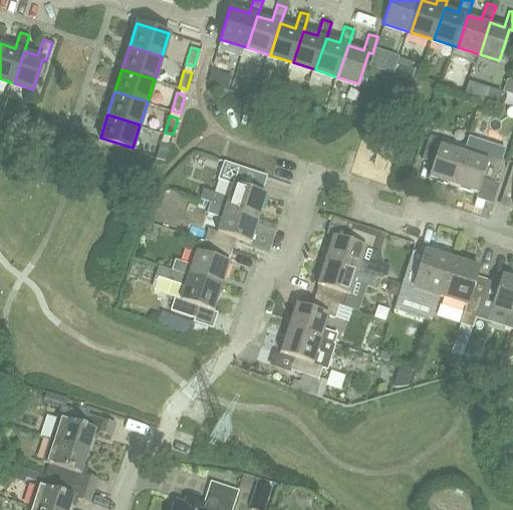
[(453,183),(470,132),(469,132),(465,145),(430,133),(422,157),(434,161),(429,176),(453,183)]
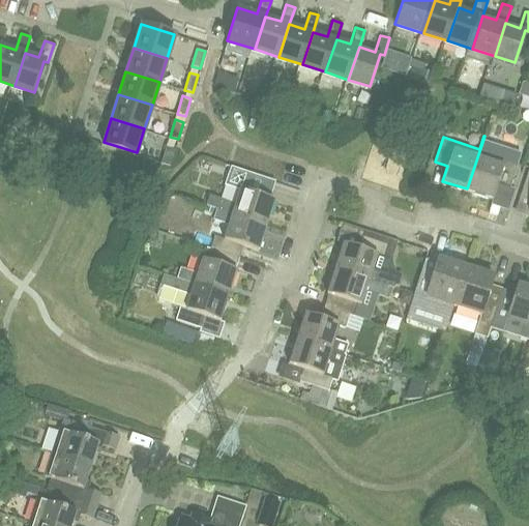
[(518,162),(517,161),(519,154),(496,147),(499,140),(485,136),(467,188),(493,197),(497,182),(509,186),(518,162)]
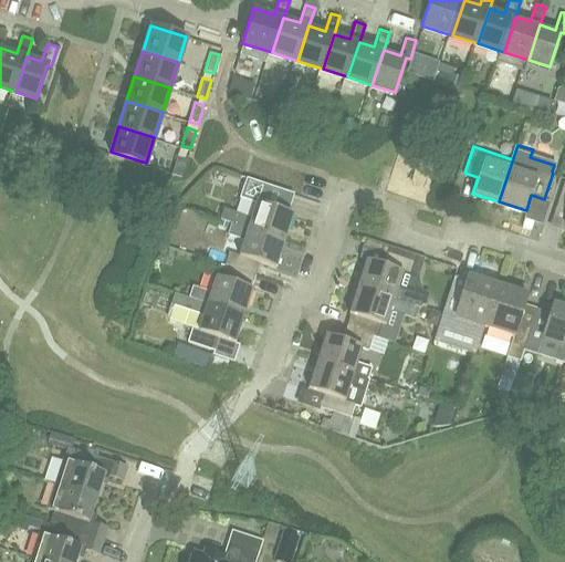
[(179,154),(174,170),(182,174),(188,157),(179,154)]
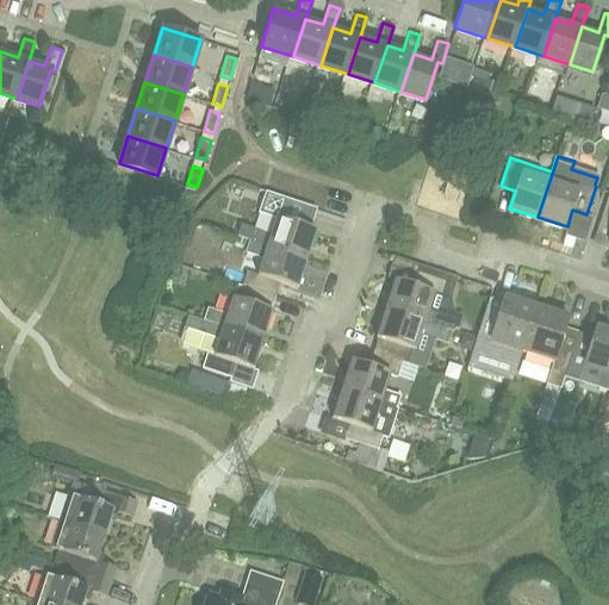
[(306,257),(316,228),(303,223),(309,203),(266,188),(261,201),(263,207),(267,213),(277,217),(272,231),(253,226),(252,230),(244,228),(241,236),(249,238),(306,257)]
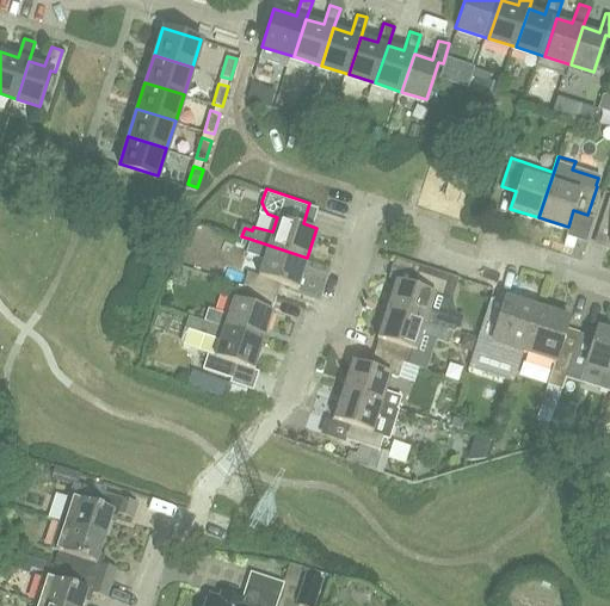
[(186,235),(199,241),(207,227),(193,221),(186,235)]
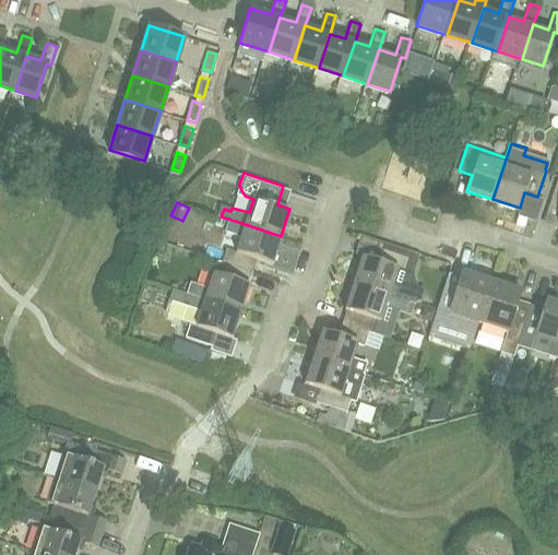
[(272,262),(281,236),(228,219),(225,228),(242,233),(236,251),(218,246),(214,257),(252,270),(257,257),(272,262)]
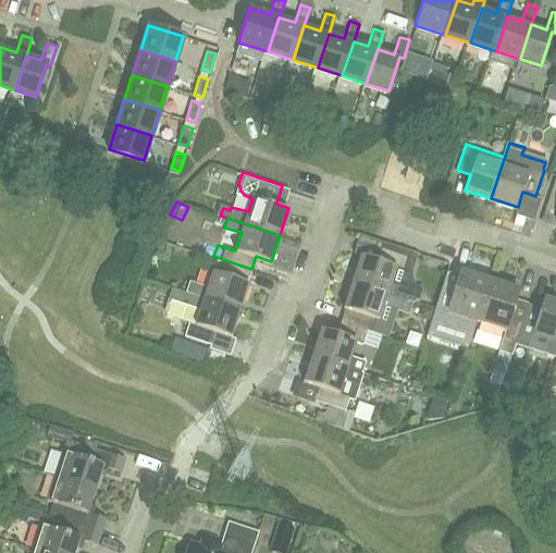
[(392,280),(396,266),(403,268),(407,254),(381,245),(378,258),(360,253),(351,280),(415,299),(415,297),(420,298),(423,285),(408,281),(407,284),(392,280)]
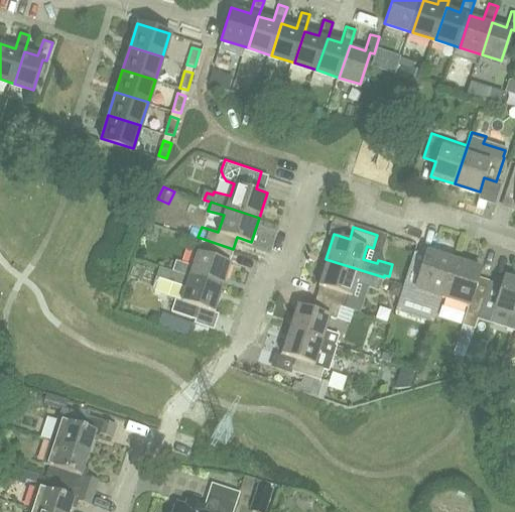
[(231,261),(229,261),(233,249),(198,237),(198,238),(201,239),(192,263),(175,258),(172,268),(222,286),(231,261)]
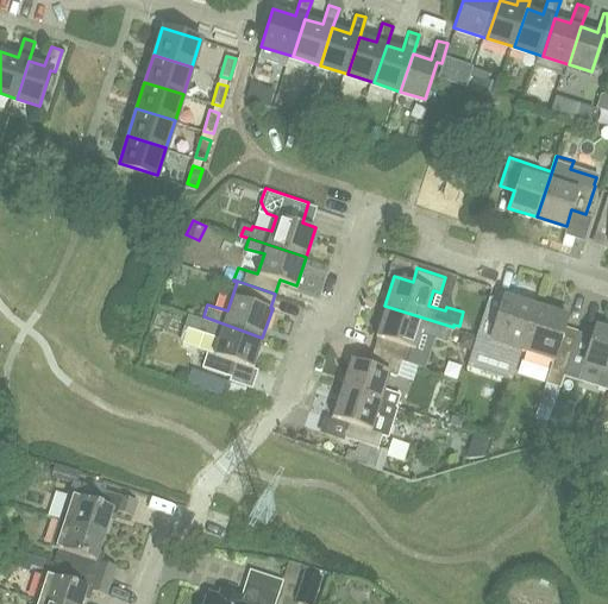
[(520,347),(534,303),(503,294),(501,303),(487,297),(471,350),(486,354),(490,338),(520,347)]
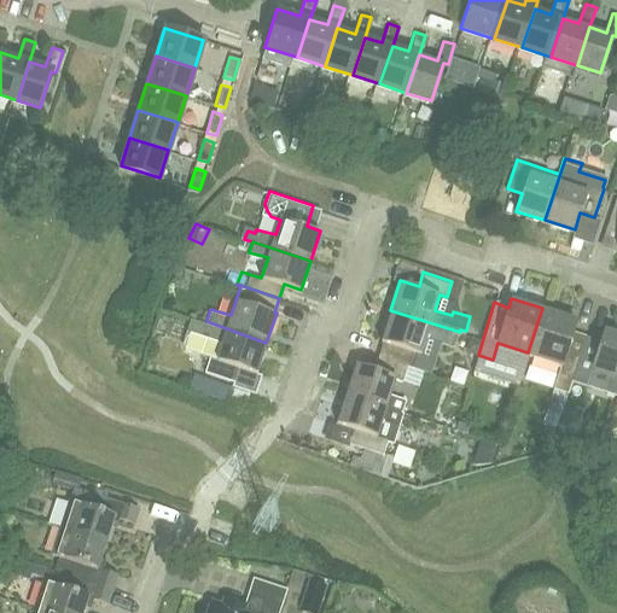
[(571,331),(576,319),(542,308),(528,352),(560,362),(553,386),(542,419),(557,424),(580,351),(586,336),(571,331)]
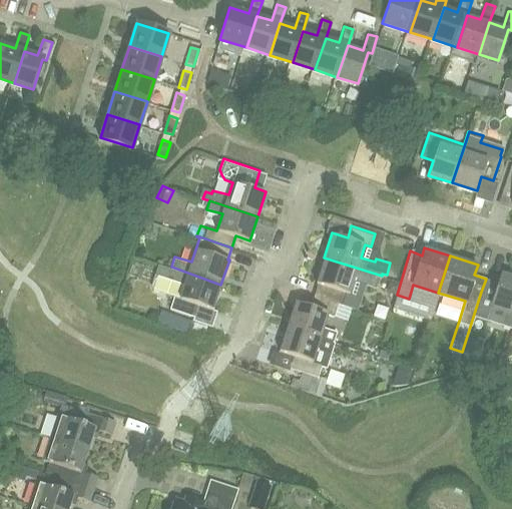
[(382,277),(382,276),(324,258),(317,282),(317,283),(314,295),(342,303),(346,292),(350,293),(354,279),(372,286),(376,275),(382,277)]
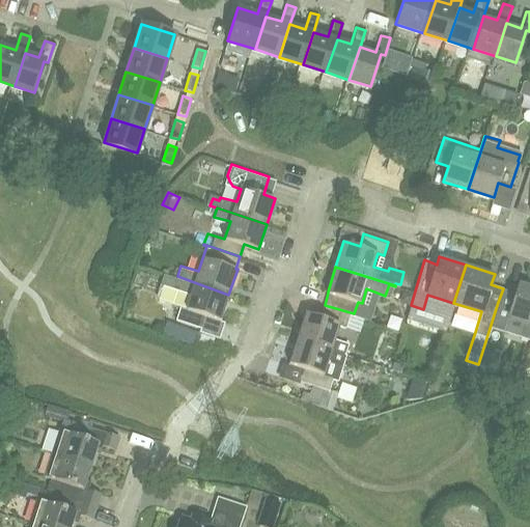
[(220,320),(228,295),(177,276),(164,273),(157,295),(158,299),(180,306),(176,319),(201,327),(205,314),(220,320)]
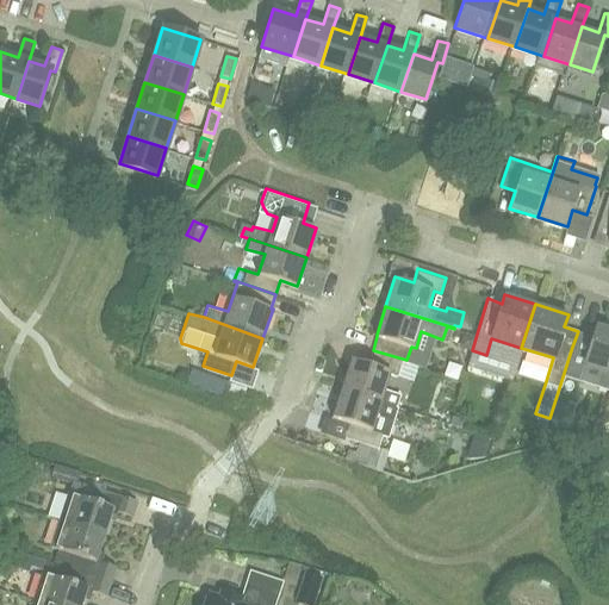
[(598,382),(608,385),(608,328),(597,324),(588,351),(572,347),(550,418),(550,419),(558,393),(573,398),(585,361),(603,367),(598,382)]
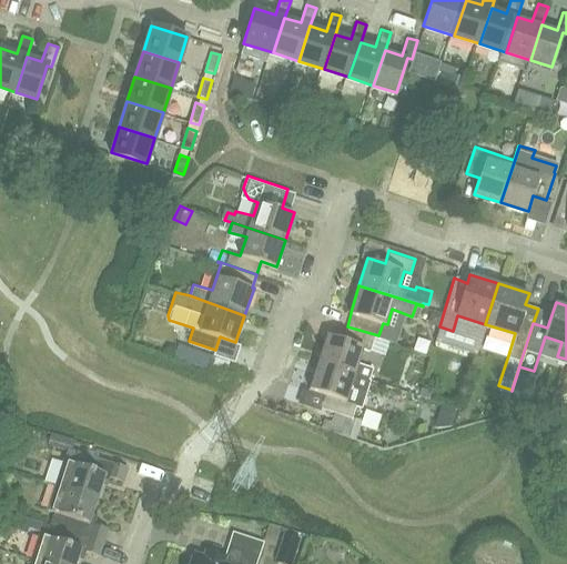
[(358,362),(363,346),(371,348),(374,335),(378,335),(347,326),(343,339),(327,333),(319,361),(370,376),(373,366),(358,362)]
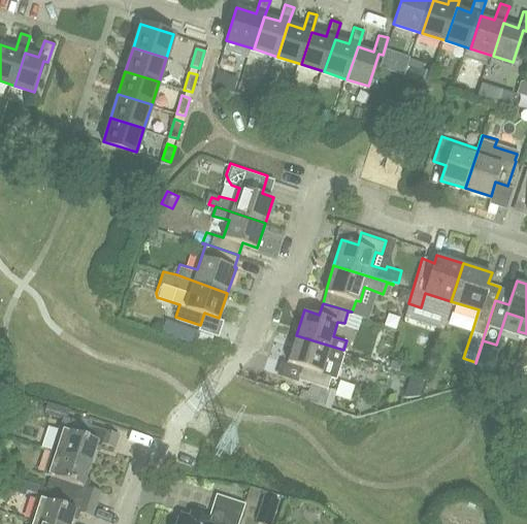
[(335,374),(343,350),(296,335),(288,360),(302,365),(298,378),(310,382),(307,390),(300,387),(298,395),(323,402),(332,373),(335,374)]
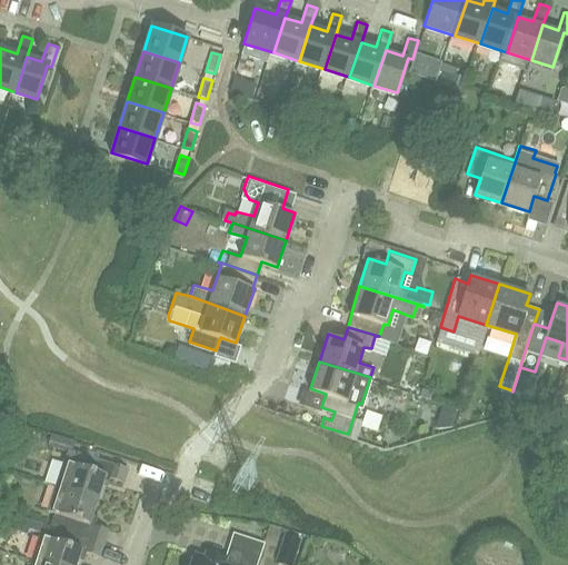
[(128,466),(71,447),(75,439),(51,432),(47,443),(67,449),(63,459),(56,484),(97,497),(102,482),(108,483),(110,475),(125,481),(128,466)]
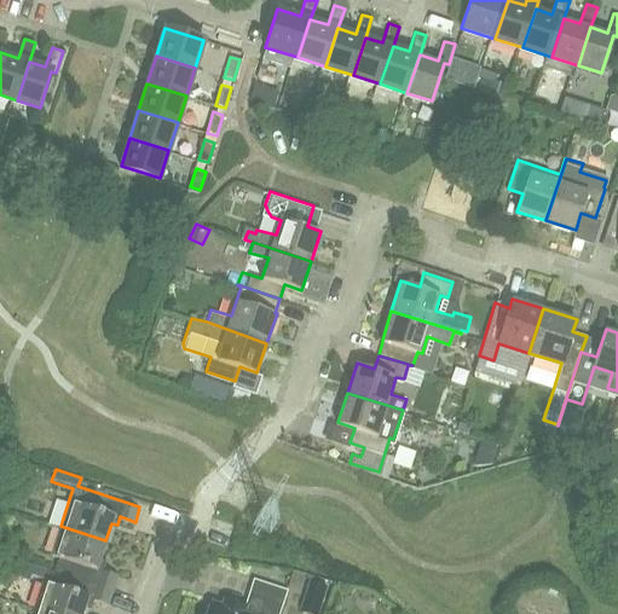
[(58,485),(44,480),(35,504),(48,509),(58,485)]
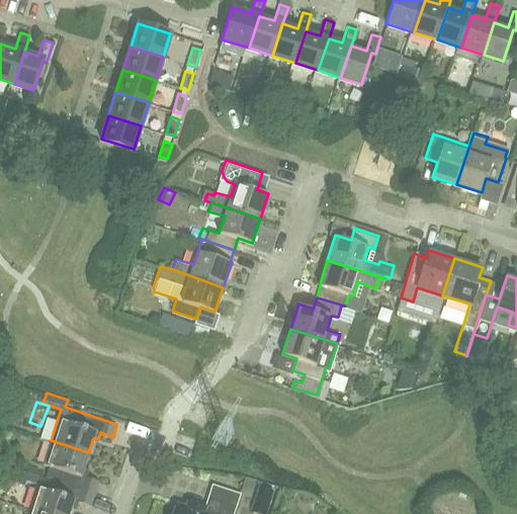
[(84,466),(88,452),(51,440),(44,462),(50,464),(46,476),(95,492),(99,480),(86,476),(89,467),(84,466)]
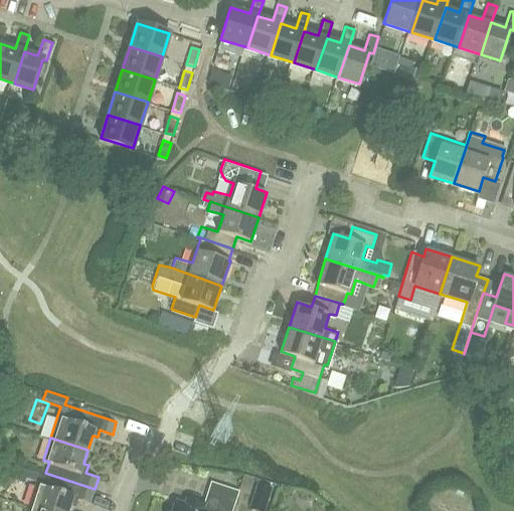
[(19,489),(27,465),(22,463),(18,476),(3,471),(0,480),(0,483),(19,489)]
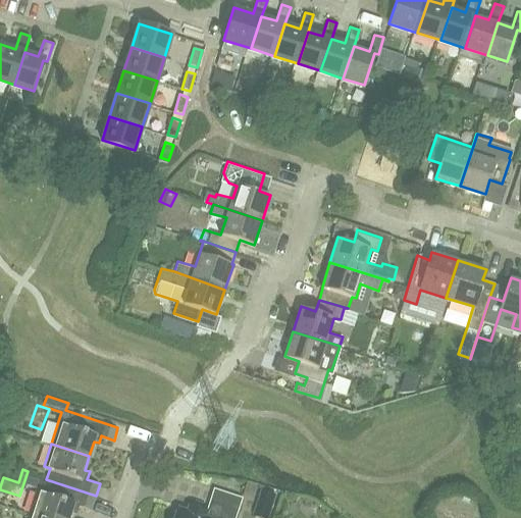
[(49,517),(68,517),(73,502),(92,508),(96,496),(46,479),(42,491),(35,489),(29,512),(49,517)]
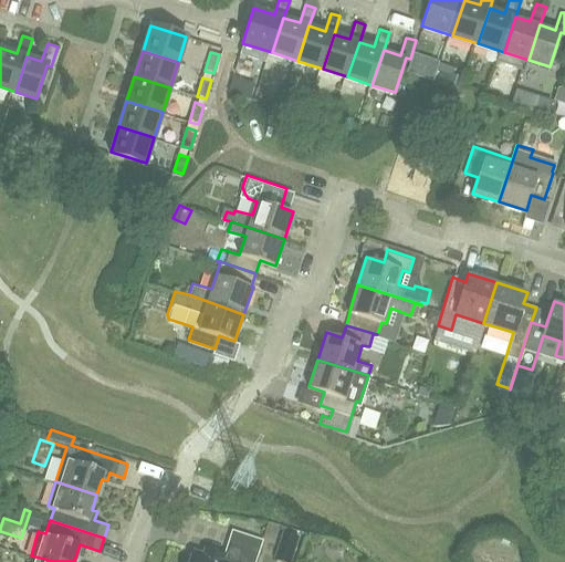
[(254,561),(259,551),(263,539),(232,528),(223,552),(203,545),(200,553),(191,550),(187,561),(254,561)]
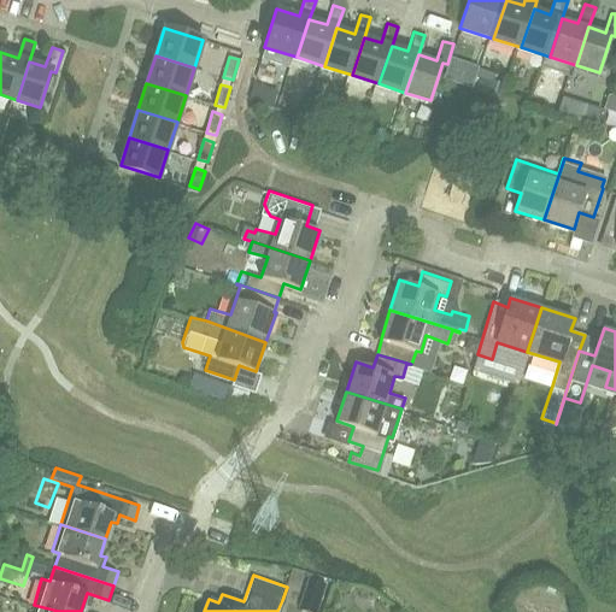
[(308,577),(300,604),(316,608),(324,582),(308,577)]
